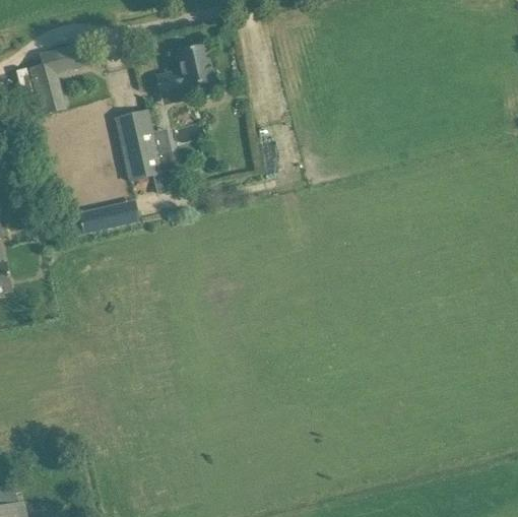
[(30,69),(43,115),(56,111),(47,75),(90,64),(85,44),(41,55),(43,65),(30,69)]
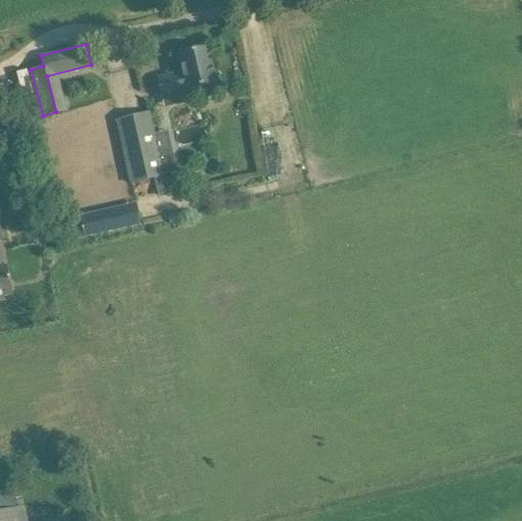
[(161,94),(190,87),(192,98),(215,94),(212,82),(215,81),(206,45),(178,52),(182,70),(157,76),(161,94)]
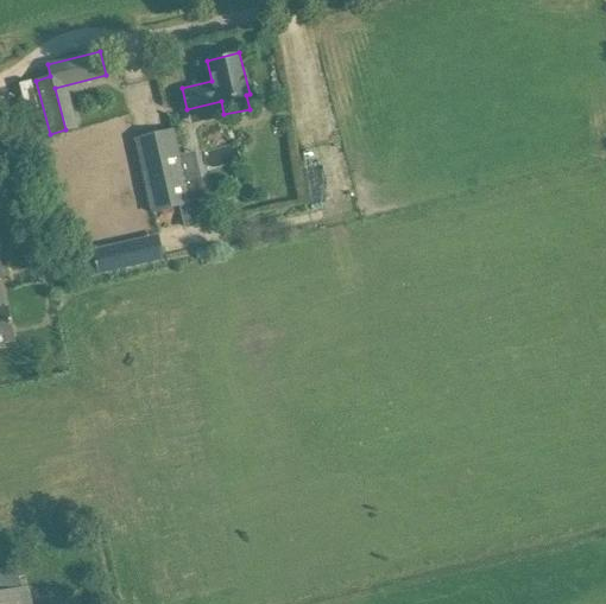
[(181,167),(177,154),(171,128),(134,138),(151,210),(206,197),(197,163),(181,167)]
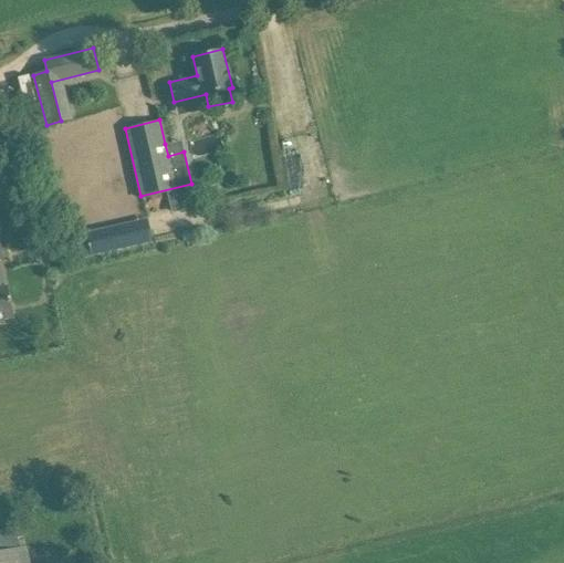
[(10,202),(9,215),(18,215),(19,204),(10,202)]
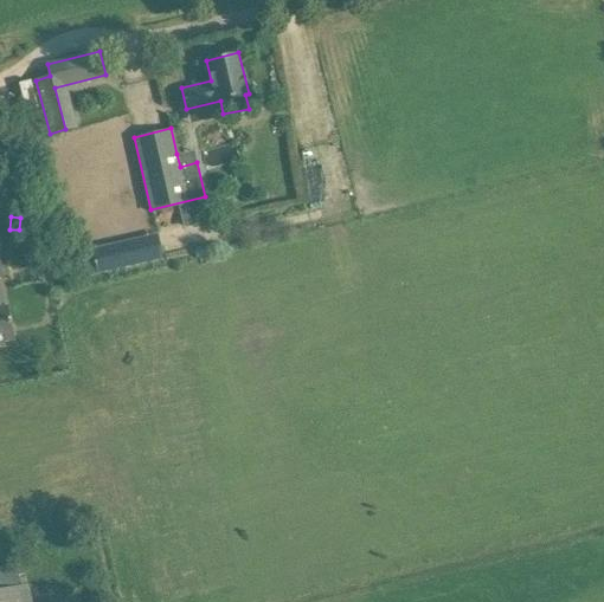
[(159,241),(94,257),(82,259),(84,273),(97,271),(162,256),(159,241)]
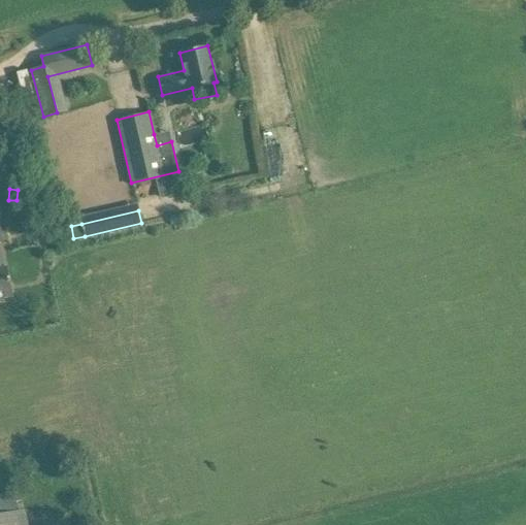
[(0,297),(12,294),(0,242),(2,241),(0,231),(0,297)]
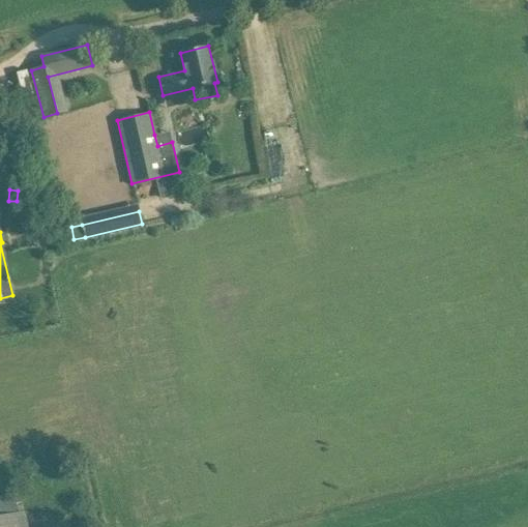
[(25,526),(23,509),(0,515),(0,526),(25,526)]
